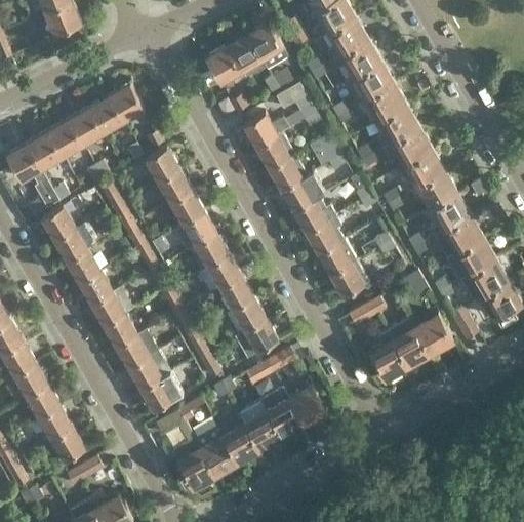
[(41,0),(46,11),(72,0),(41,0)]
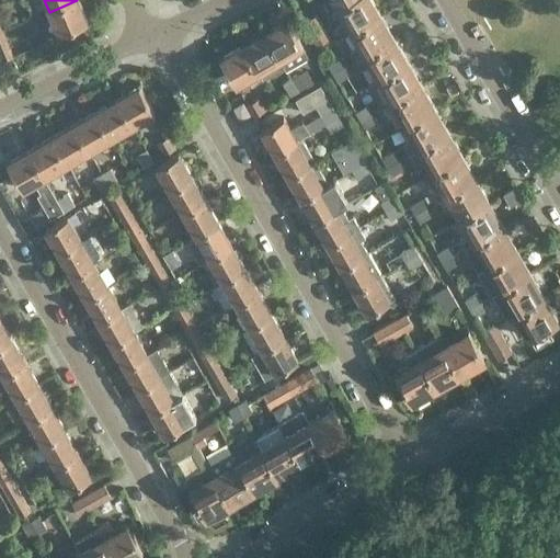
[(88,24),(77,0),(49,12),(60,36),(88,24)]
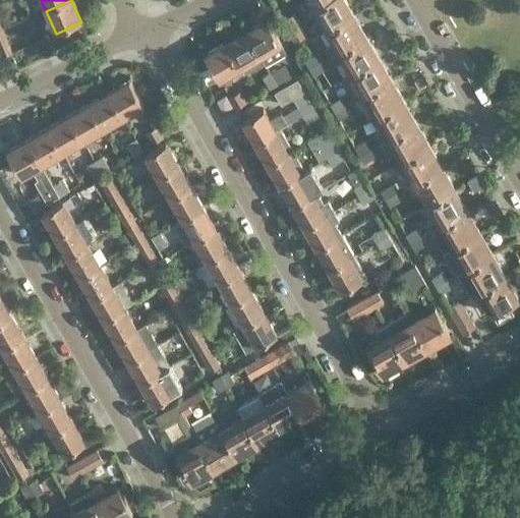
[(307,0),(320,20),(310,26),(316,37),(326,32),(352,16),(342,0),(307,0)]
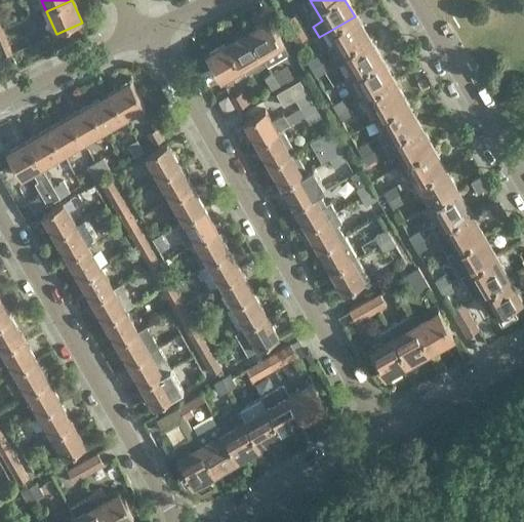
[(295,45),(308,38),(294,15),(282,23),(295,45)]
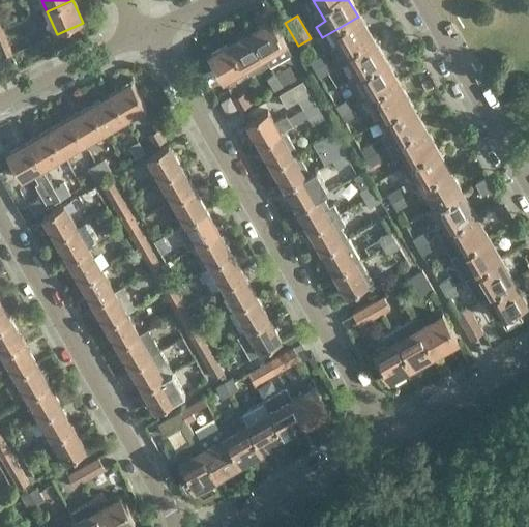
[(336,59),(345,54),(371,38),(358,17),(331,32),(340,46),(331,50),(336,59)]
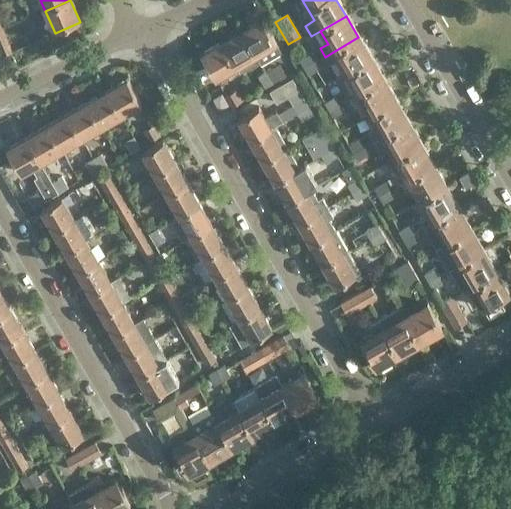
[(260,65),(270,59),(280,53),(277,46),(262,20),(241,32),(256,58),(259,64),(260,65)]
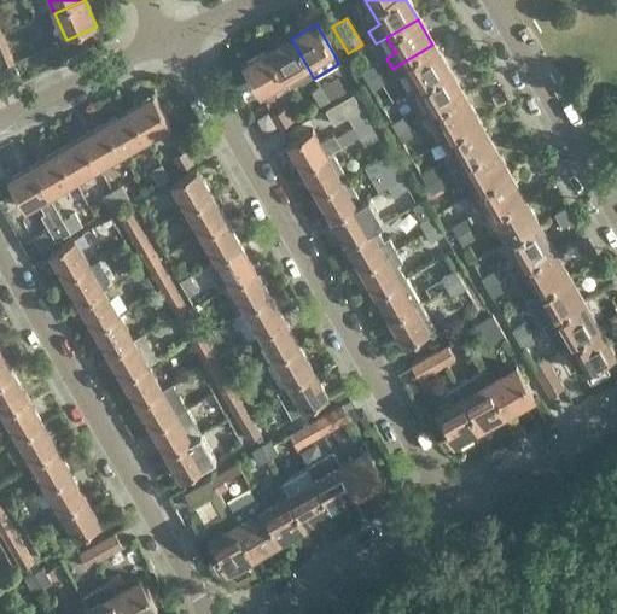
[(313,77),(309,70),(291,39),(267,53),(285,85),(298,76),(302,83),(313,77)]
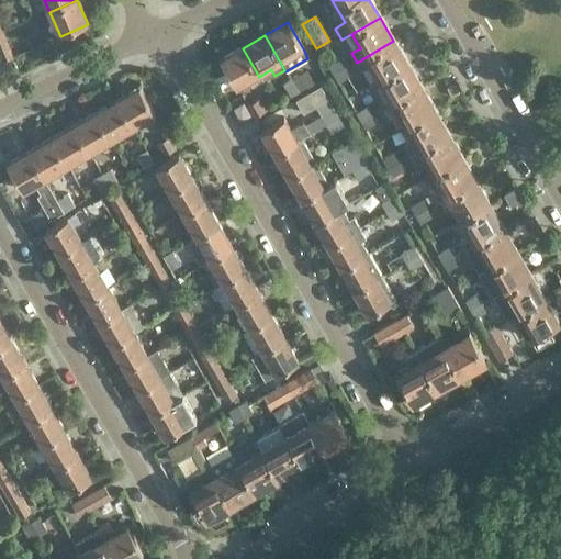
[(379,81),(407,65),(393,41),(366,57),(357,63),(362,71),(371,66),(379,81)]
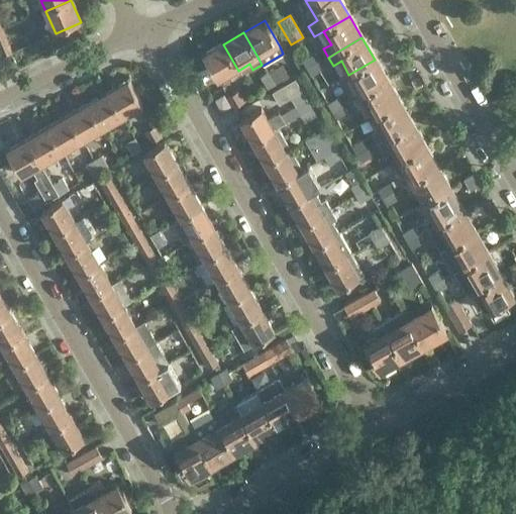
[(0,53),(2,58),(12,54),(7,43),(0,46),(0,53)]
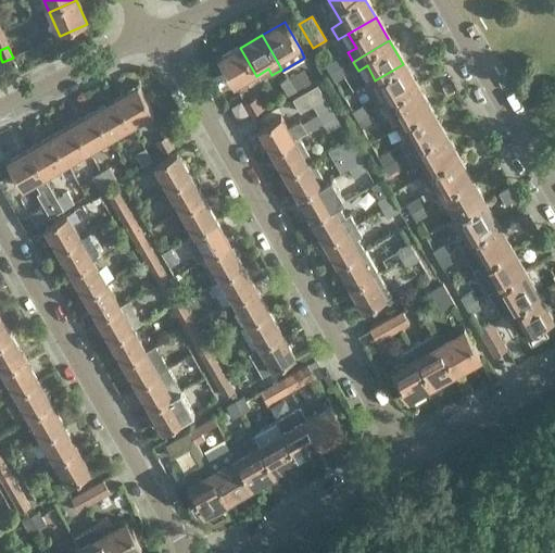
[(249,87),(260,80),(256,76),(240,48),(217,61),(234,89),(246,82),(249,87)]
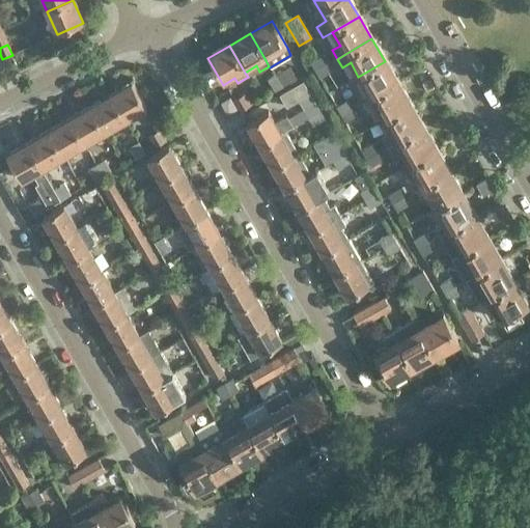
[(314,73),(327,65),(322,57),(309,63),(314,73)]
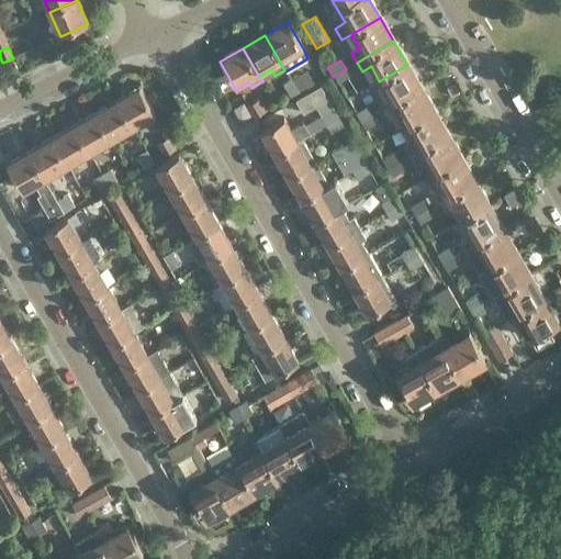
[(382,110),(393,104),(421,88),(407,65),(379,81),(386,93),(377,100),(382,110)]
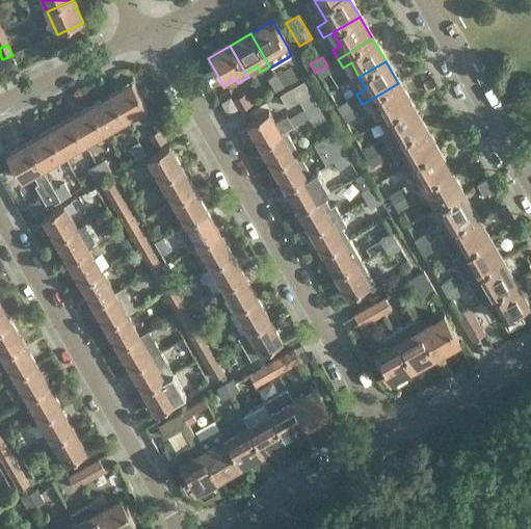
[(327,65),(315,73),(319,80),(332,74),(327,65)]
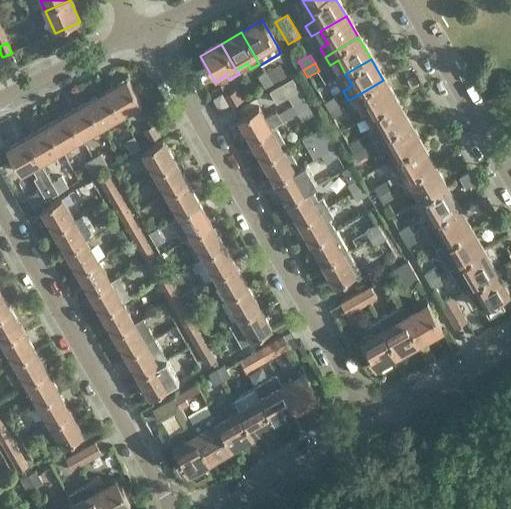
[(265,73),(272,85),(280,80),(273,69),(265,73)]
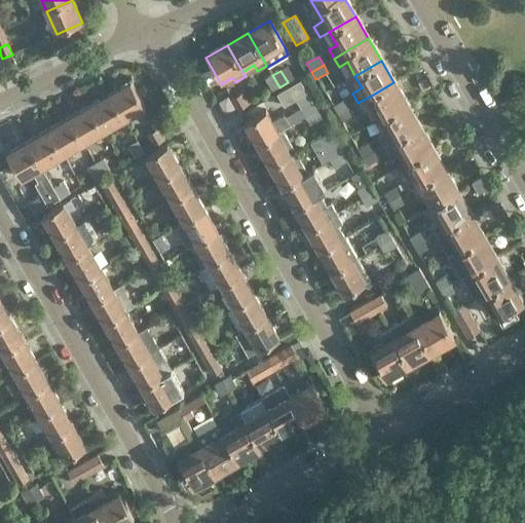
[(270,92),(279,87),(272,75),(263,80),(270,92)]
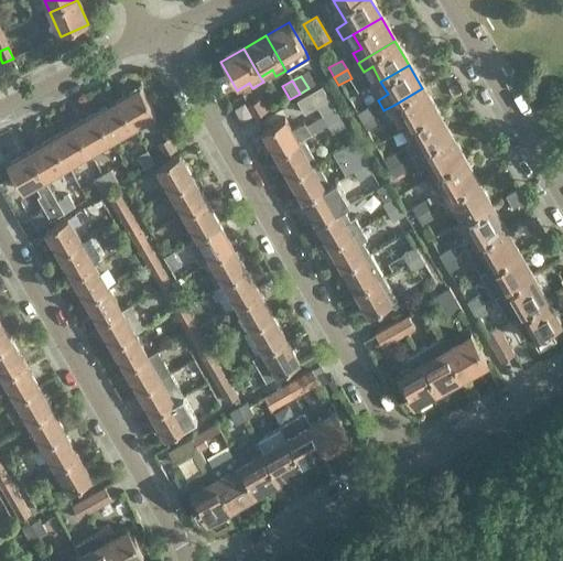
[(329,103),(322,88),(296,104),(303,117),(316,109),(329,103)]
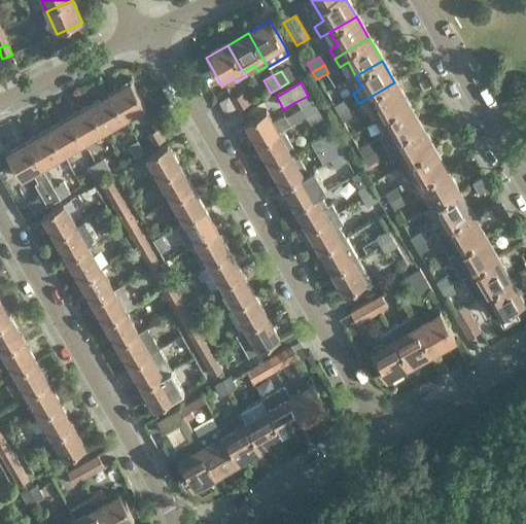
[(381,119),(407,105),(394,82),(369,98),(358,103),(364,113),(374,107),(381,119)]
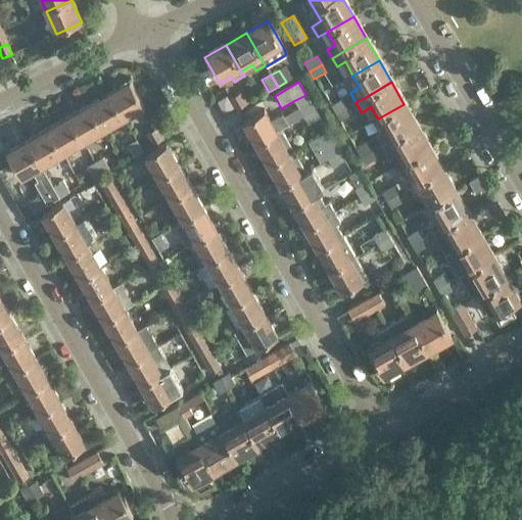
[(130,83),(108,95),(123,122),(144,109),(130,83)]
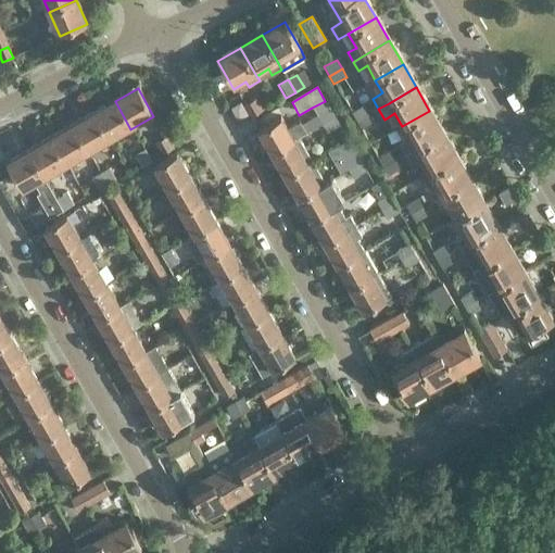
[(262,112),(255,100),(243,105),(251,118),(262,112)]
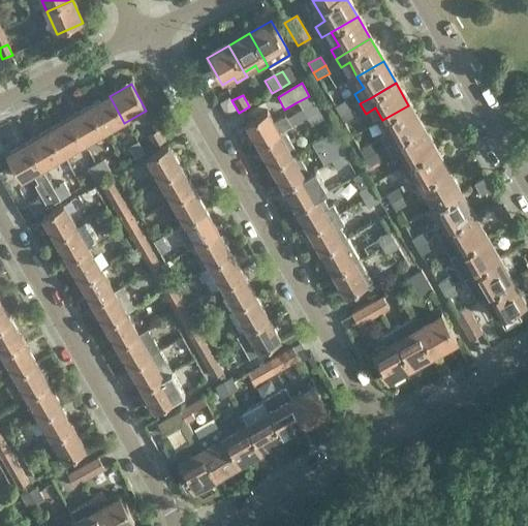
[(110,96),(89,109),(104,134),(124,123),(110,96)]
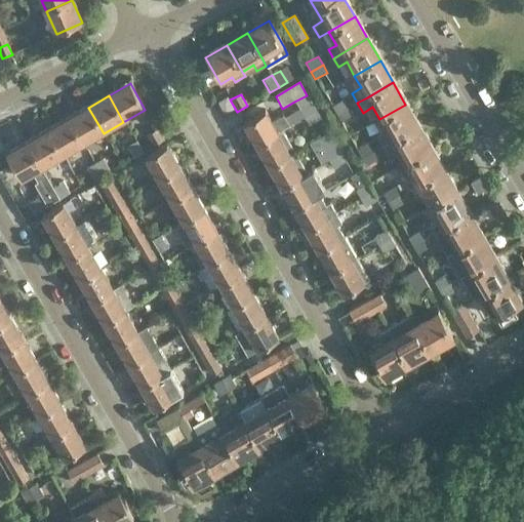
[(304,119),(316,112),(307,95),(294,102),(299,111),(298,111),(304,119)]
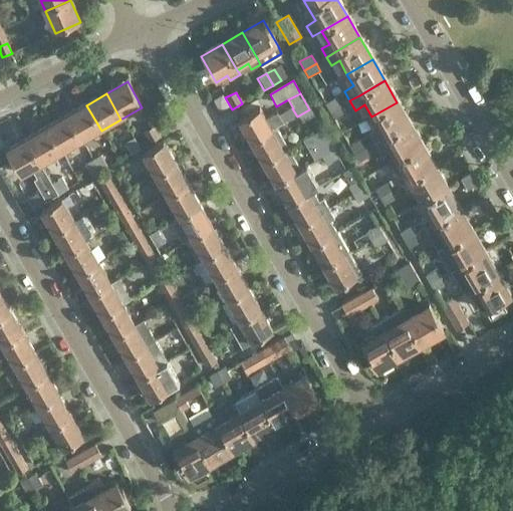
[(220,112),(228,107),(222,96),(213,101),(220,112)]
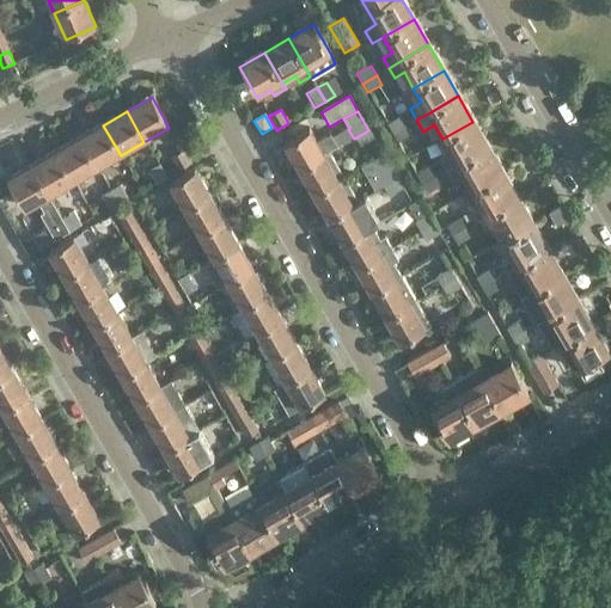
[(391,134),(405,126),(401,117),(386,126),(391,134)]
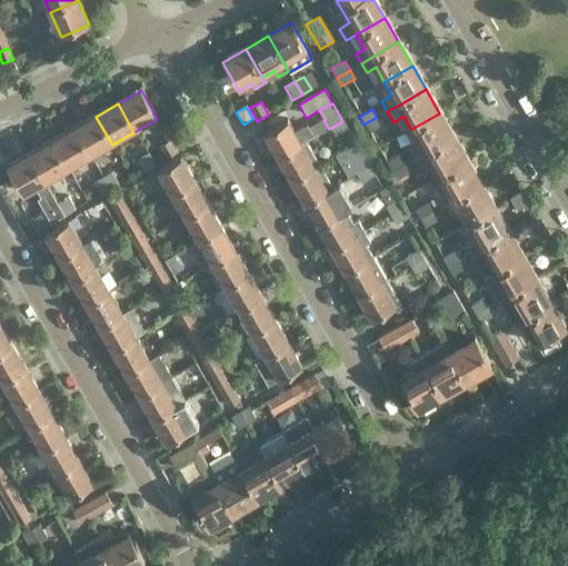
[(415,159),(425,154),(454,137),(439,113),(411,129),(419,142),(408,148),(415,159)]
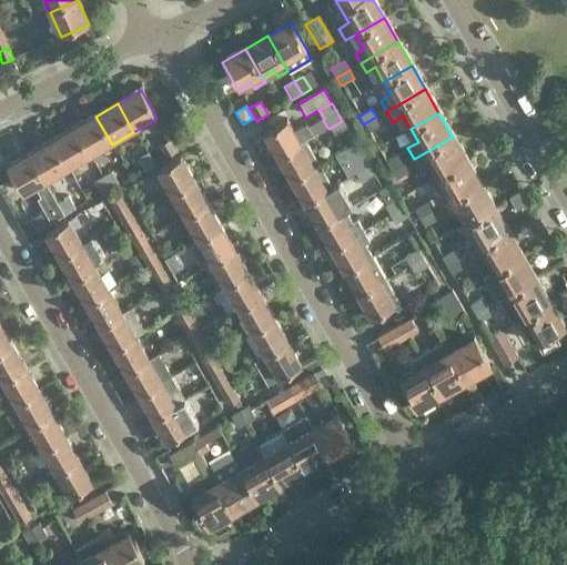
[(112,144),(95,117),(73,129),(90,158),(112,144)]
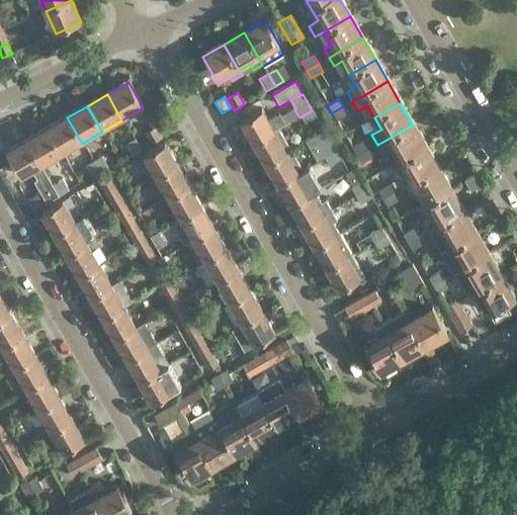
[(343,106),(331,113),(336,121),(348,115),(343,106)]
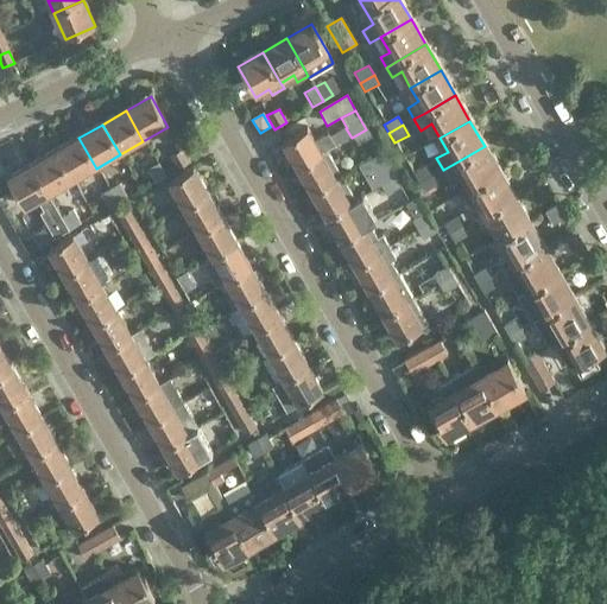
[(315,141),(308,128),(283,142),(298,169),(323,154),(327,153),(336,147),(328,134),(315,141)]
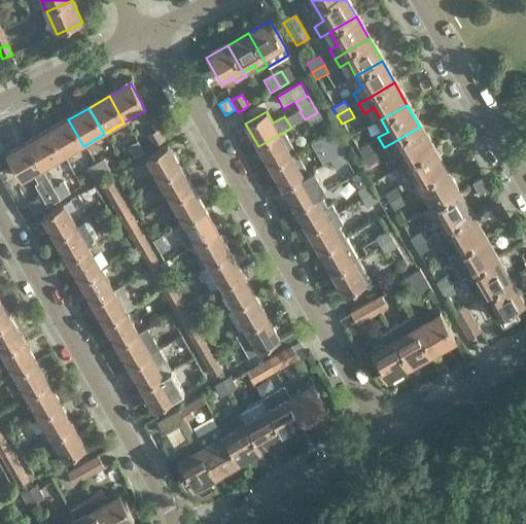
[(317,112),(305,119),(310,128),(322,120),(317,112)]
